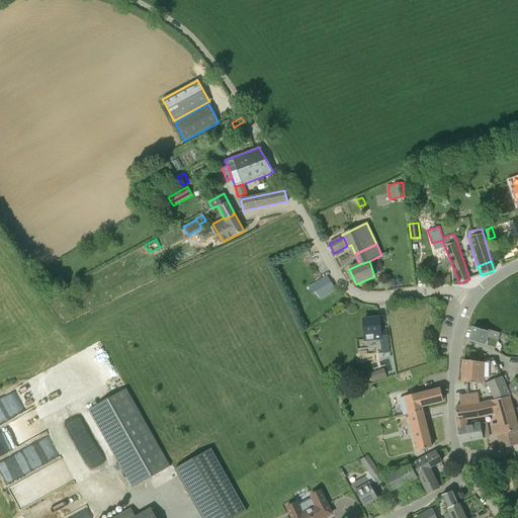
[(336,289),(335,288),(331,282),(316,292),(321,299),(336,289)]
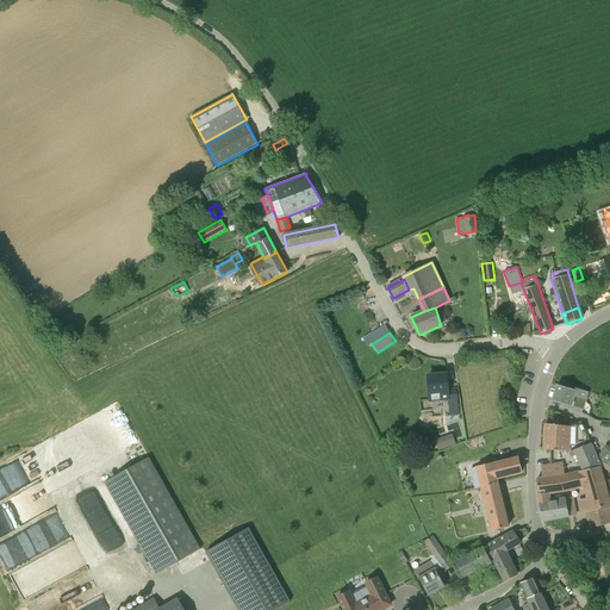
[(363,338),(368,347),(372,344),(372,343),(375,341),(372,334),(363,338)]
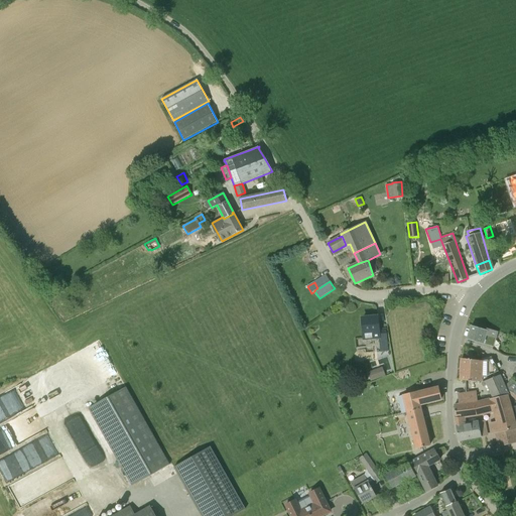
[(388,351),(388,347),(386,329),(379,330),(378,316),(363,317),(363,326),(364,339),(379,338),(380,347),(380,352),(388,351)]
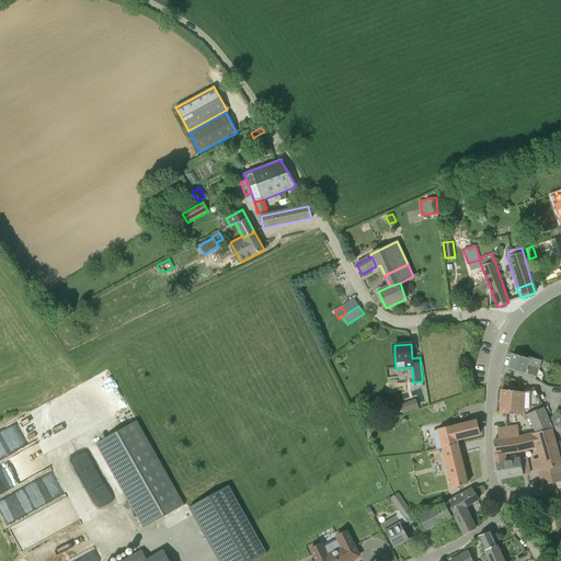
[(537,377),(540,362),(529,357),(528,359),(513,354),(508,369),(537,377)]
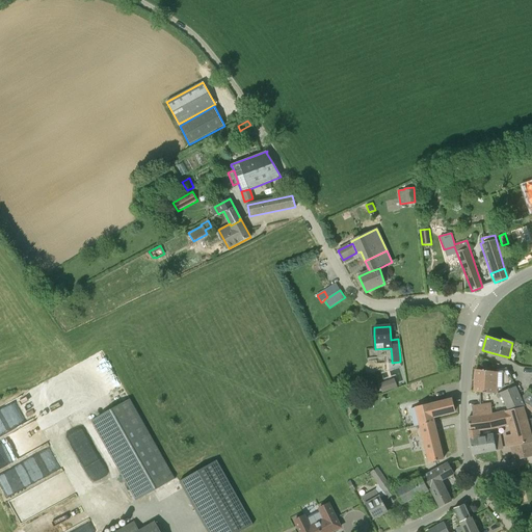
[(497,391),(504,388),(513,383),(513,381),(511,376),(508,369),(505,370),(497,372),(476,370),(474,392),(497,394),(497,391)]
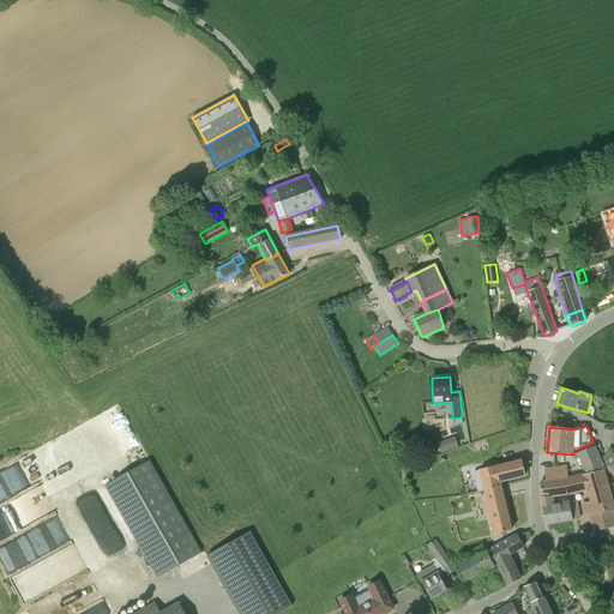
[(441,453),(458,447),(457,443),(447,445),(446,440),(438,444),(441,453)]
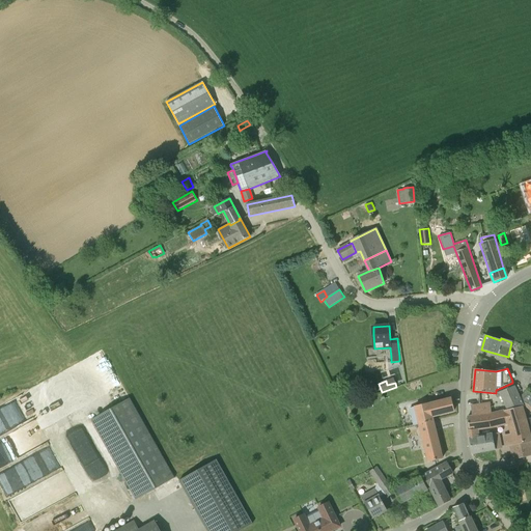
[(522,400),(521,400),(514,386),(497,393),(499,397),(501,396),(507,410),(522,407),(523,407),(522,401),(522,400)]
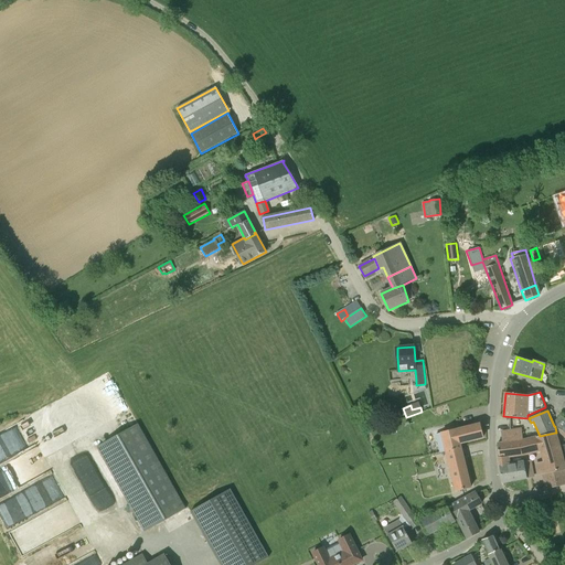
[(564,418),(563,416),(555,426),(555,427),(562,430),(563,432),(564,433),(564,418)]
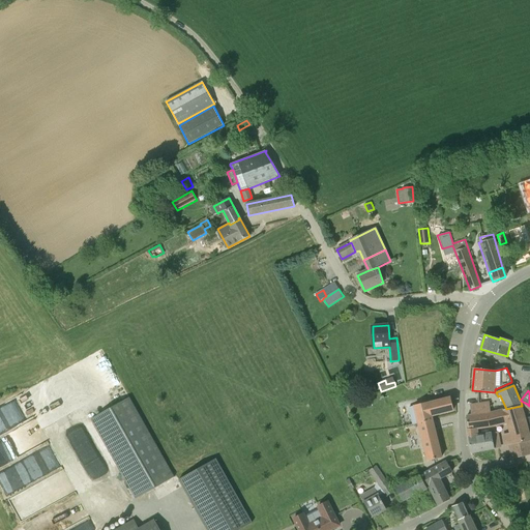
[(137,498),(174,477),(129,398),(91,419),(137,498)]
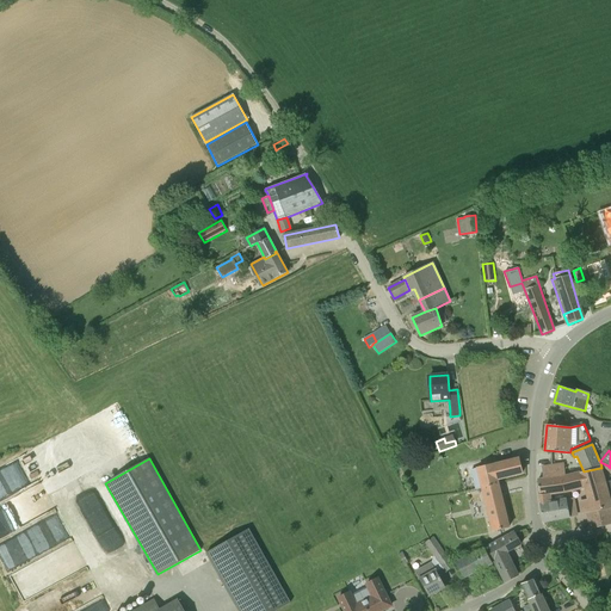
[(477,489),(482,488),(498,483),(497,480),(523,473),(519,458),(498,464),(499,466),(497,467),(495,464),(493,464),(471,469),(477,489)]
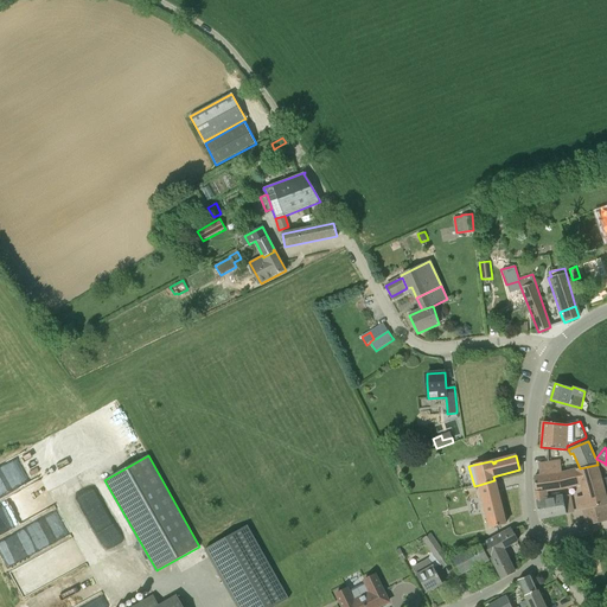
[(598,465),(596,465),(598,468),(602,467),(606,471),(606,465),(605,464),(604,462),(596,459),(598,465)]
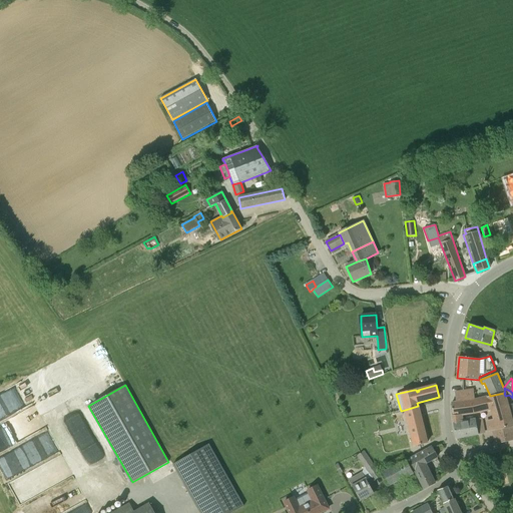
[(504,393),(490,396),(452,403),(453,416),(454,424),(456,437),(485,433),(483,419),(476,421),(476,420),(462,423),(461,414),(475,412),(492,409),(495,420),(488,421),(490,430),(492,429),(495,443),(512,438),(512,427),(512,425),(512,424),(505,396),(504,393)]
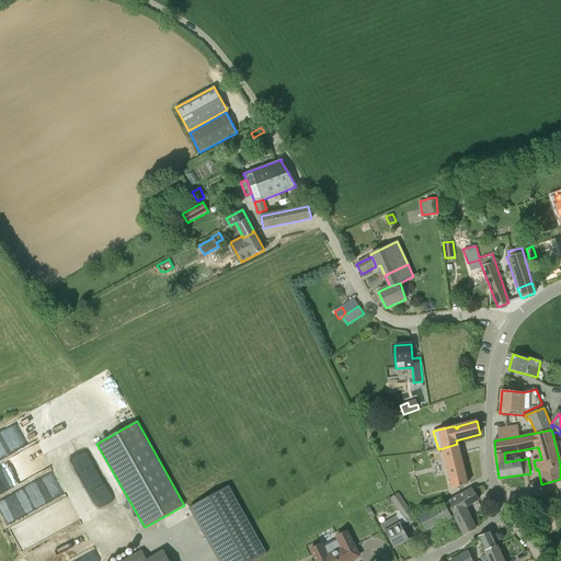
[(457,444),(443,448),(453,488),(467,484),(457,444)]
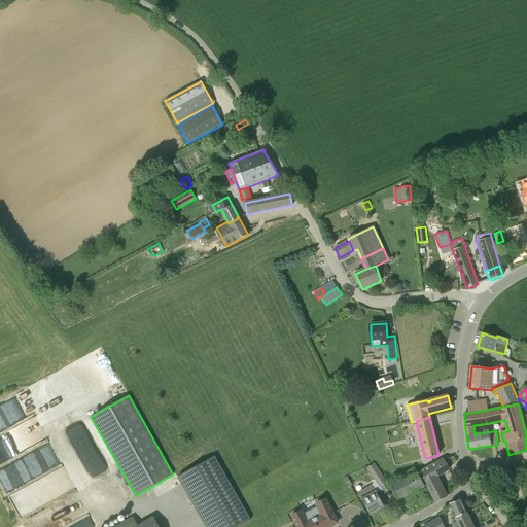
[(210,454),(173,475),(203,526),(227,526),(246,517),(210,454)]
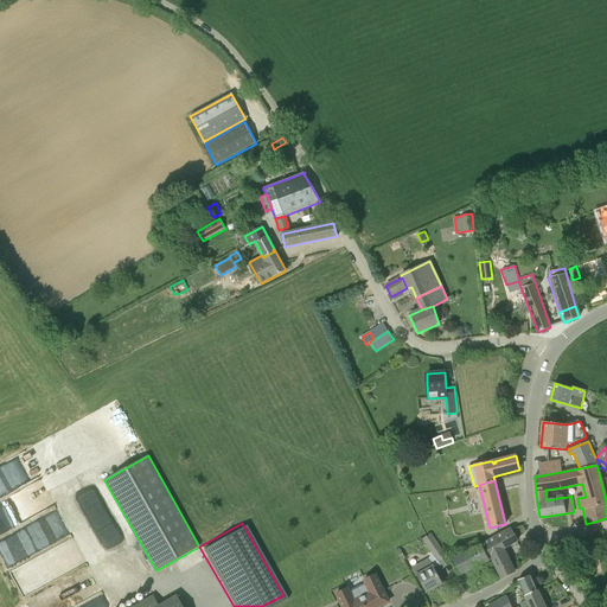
[(511,528),(480,544),(489,560),(489,558),(490,558),(496,569),(502,579),(515,573),(503,548),(510,544),(510,545),(517,541),(515,537),(512,531),(511,530),(511,528)]
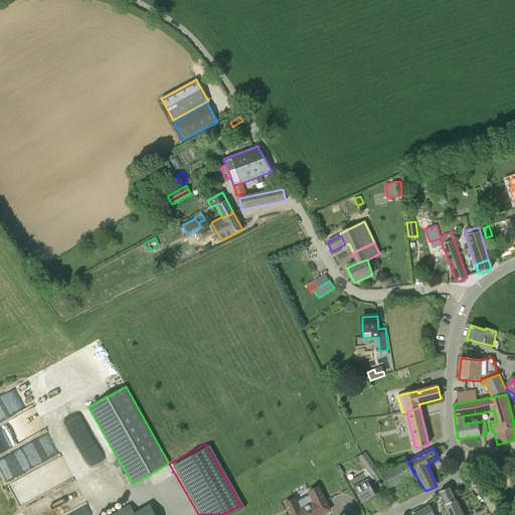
[(358,458),(365,469),(367,472),(370,475),(377,469),(365,452),(360,456),(358,458)]
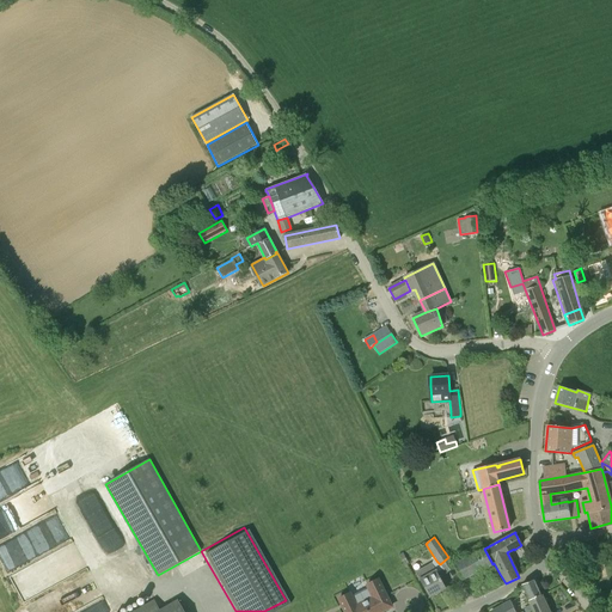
[(459,573),(463,579),(493,564),(484,549),(454,564),(459,573)]
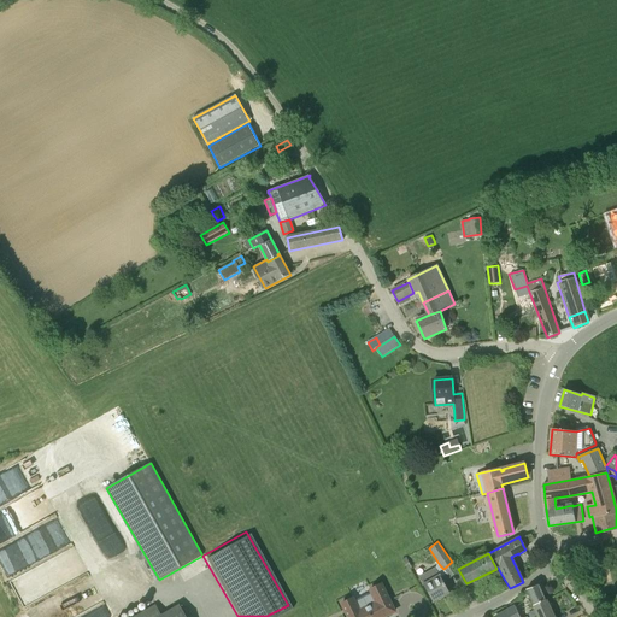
[(412,568),(406,557),(405,558),(403,559),(409,570),(412,568)]
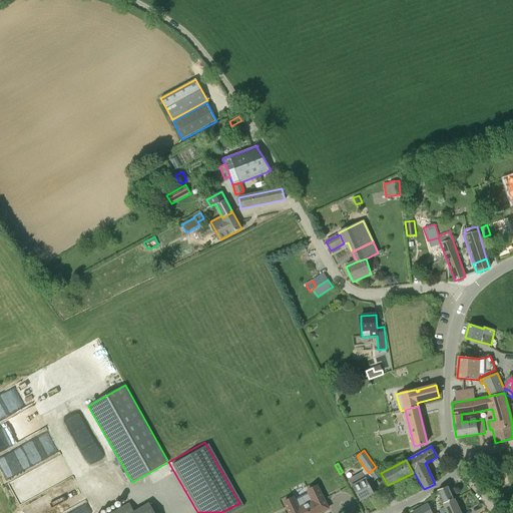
[(374,493),(367,480),(362,472),(349,479),(353,486),(361,501),(374,493)]
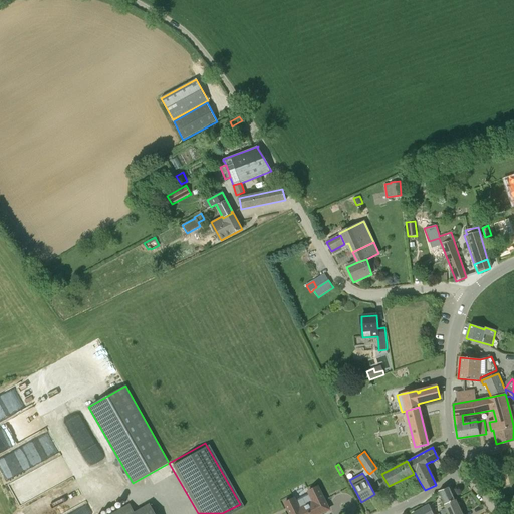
[(439,492),(445,505),(455,499),(449,486),(439,491),(439,492)]
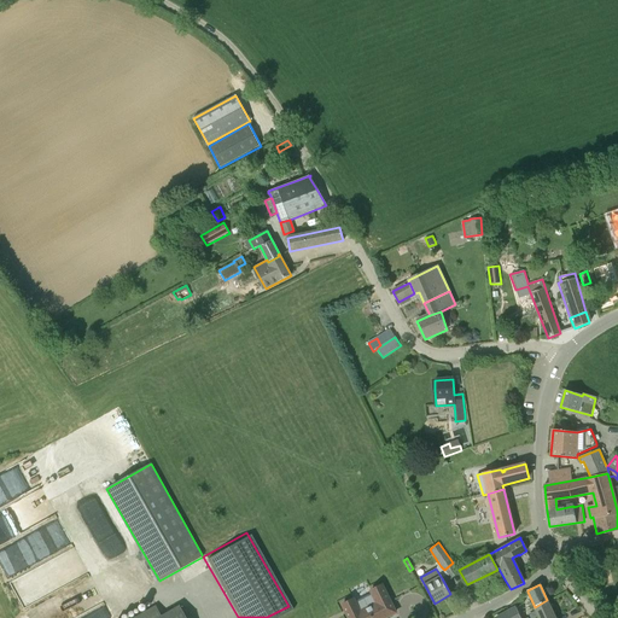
[(354,599),(343,605),(349,617),(384,617),(396,612),(383,586),(371,590),(372,594),(355,602),(354,599)]
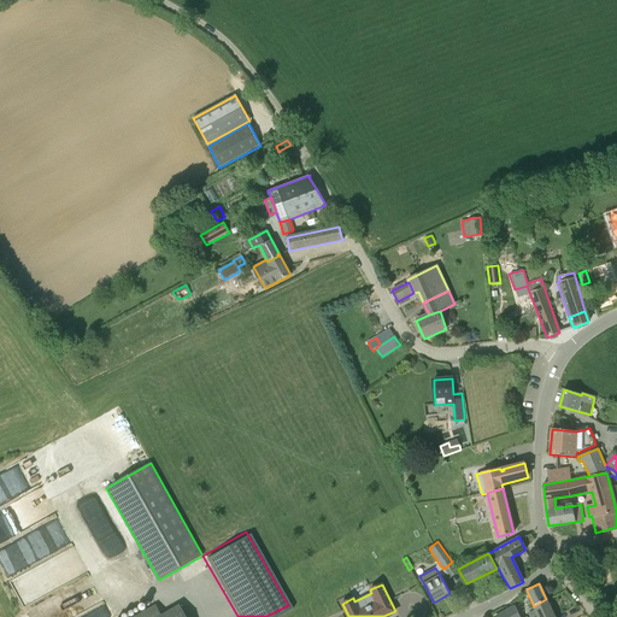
[(554,616),(547,604),(546,599),(534,606),(538,616),(554,616)]
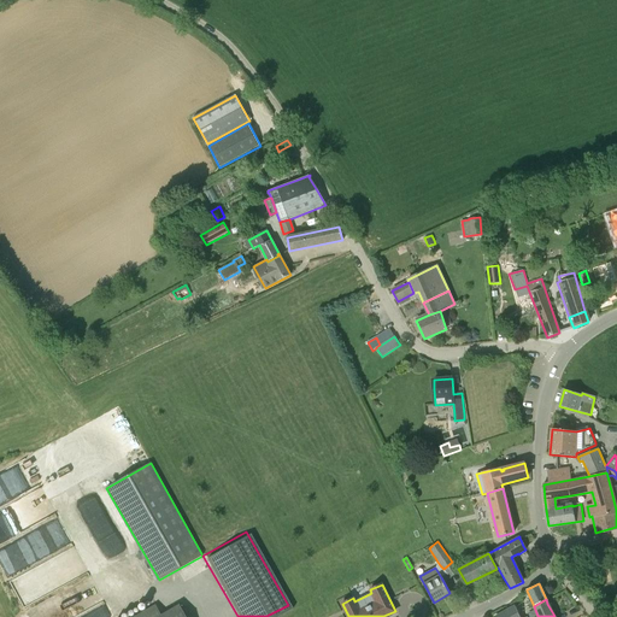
[(187,616),(181,605),(163,615),(157,604),(133,616),(187,616)]
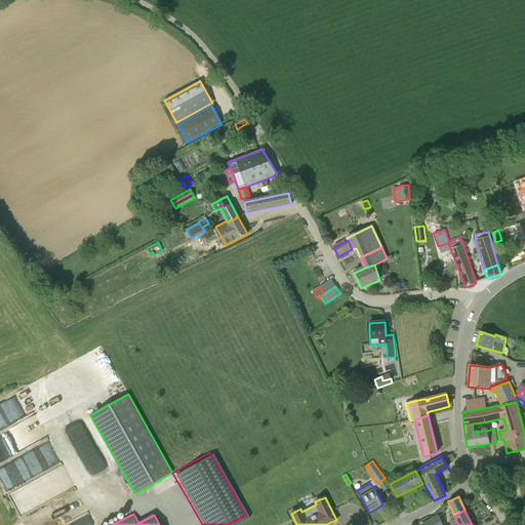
[(442,524),(438,516),(421,524),(442,524)]
